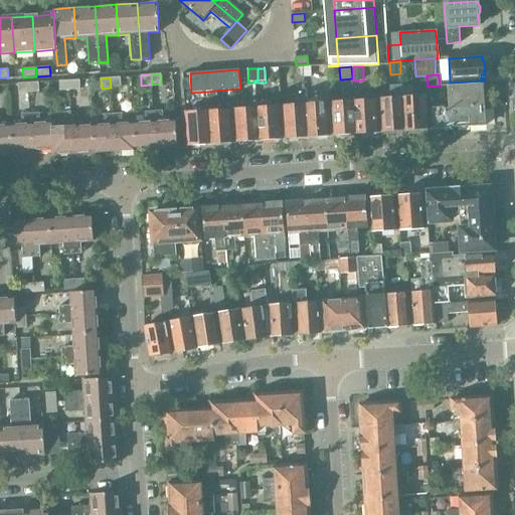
[(121,77),(110,77),(111,88),(122,87),(121,77)]
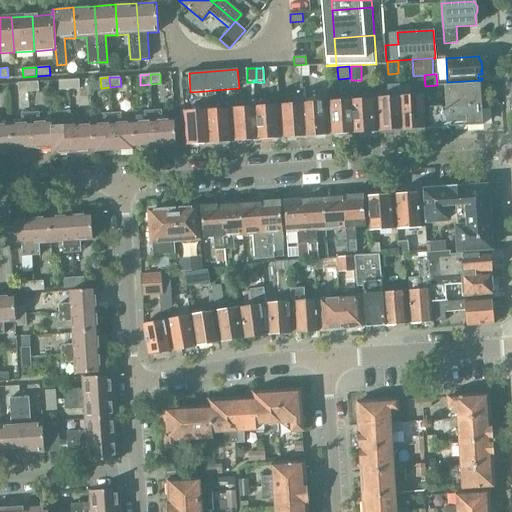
[(79,79),(69,80),(69,89),(80,88),(79,79)]
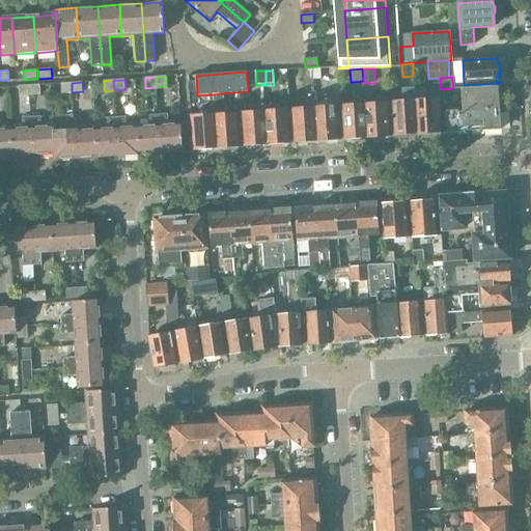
[(72,92),(72,83),(61,83),(62,92),(72,92)]
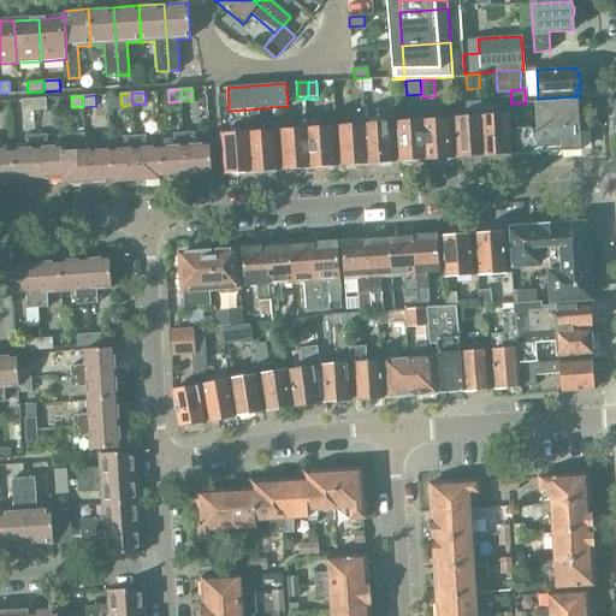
[(46,98),(34,99),(35,111),(47,111),(46,98)]
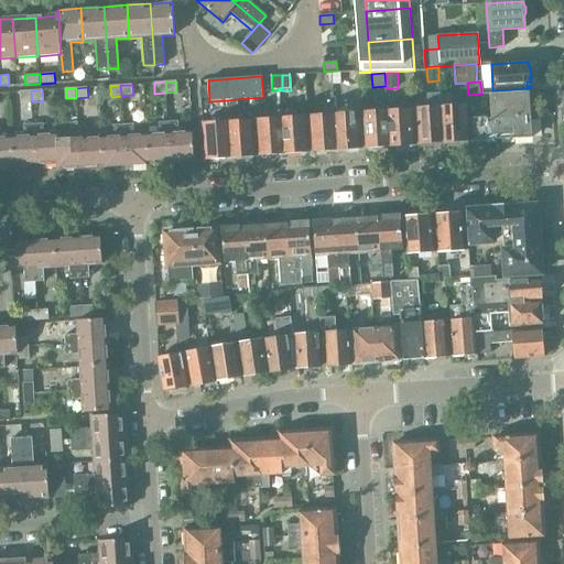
[(32,101),(31,90),(20,91),(21,102),(32,101)]
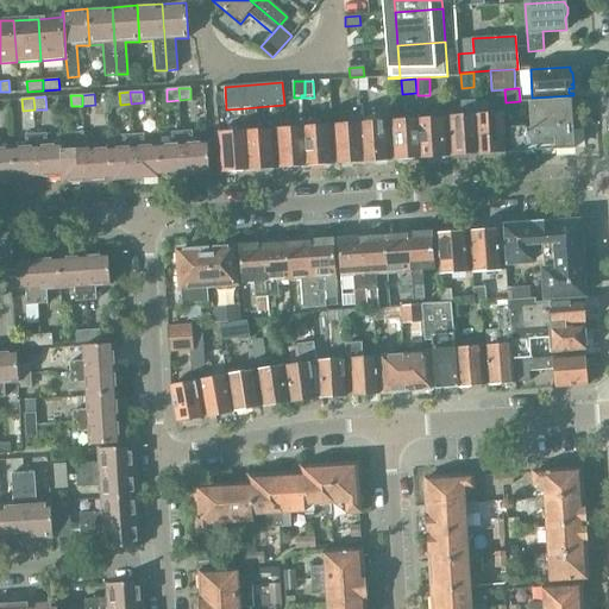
[(529,101),(531,127),(531,129),(573,126),(573,123),(576,120),(575,113),(572,111),(575,111),(575,107),(570,108),(570,101),(575,101),(573,99),(529,101)]
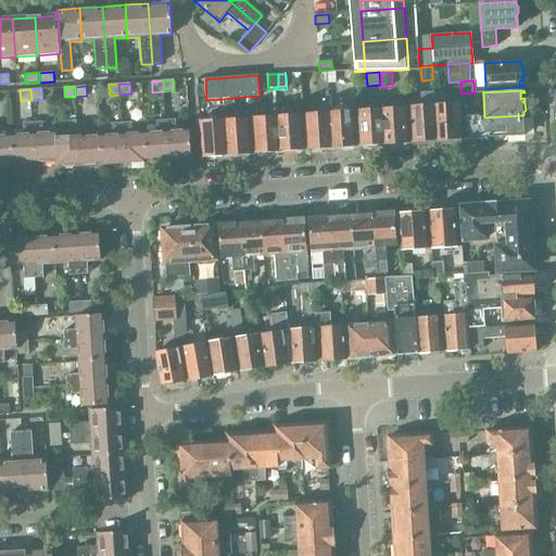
[(437,141),(434,96),(433,91),(420,92),(421,101),(425,101),(425,105),(409,105),(412,142),(415,142),(417,144),(425,144),(427,141),(437,141)]
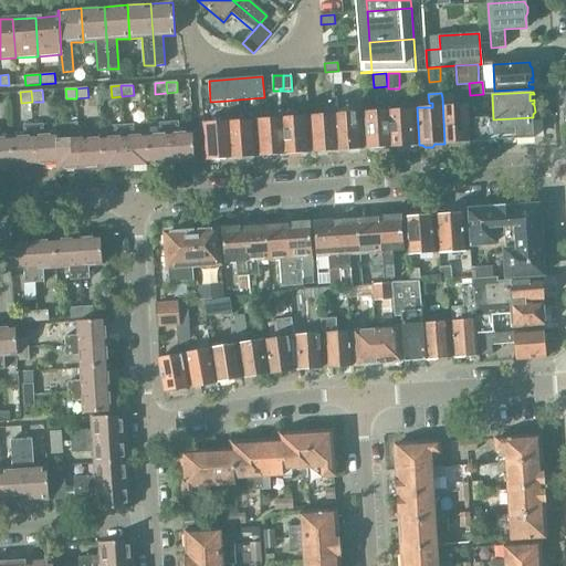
[(483,94),(470,95),(471,106),(484,105),(483,94)]
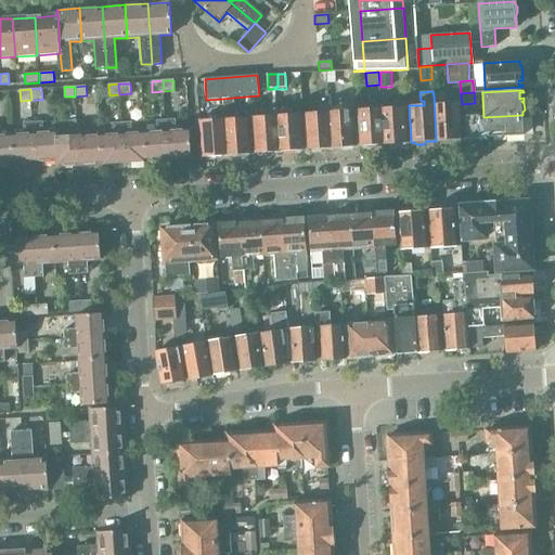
[(444,94),(434,95),(436,141),(446,140),(448,143),(455,142),(457,140),(461,139),(459,103),(444,104),(444,94)]
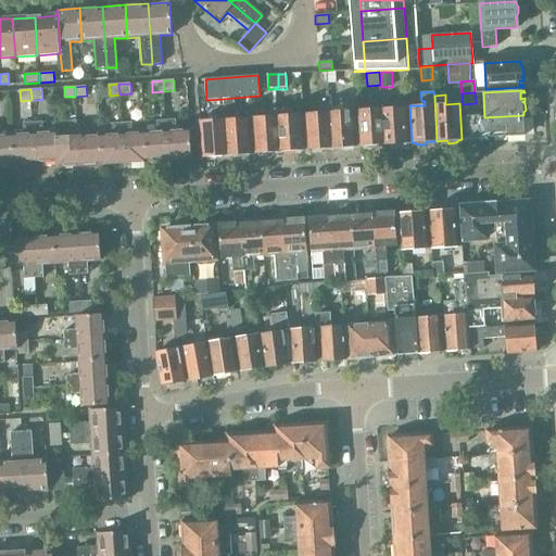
[(223,99),(225,119),(227,155),(237,154),(239,158),(248,156),(249,154),(252,153),(249,117),(236,118),(234,98),(223,99)]
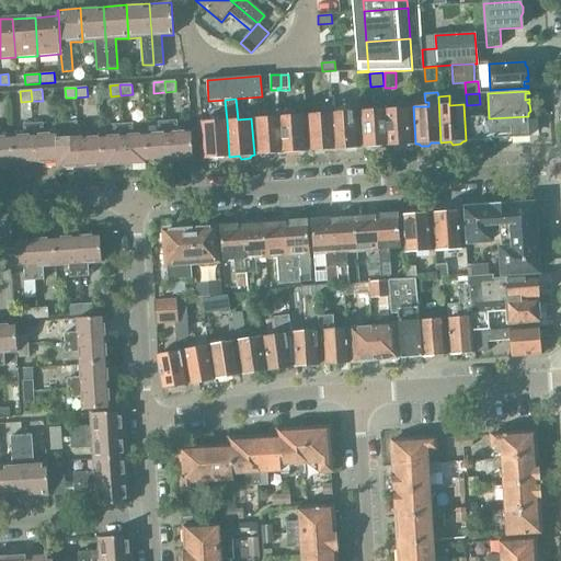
[(411,107),(386,109),(389,146),(398,145),(400,147),(409,147),(410,144),(413,144),(411,107)]
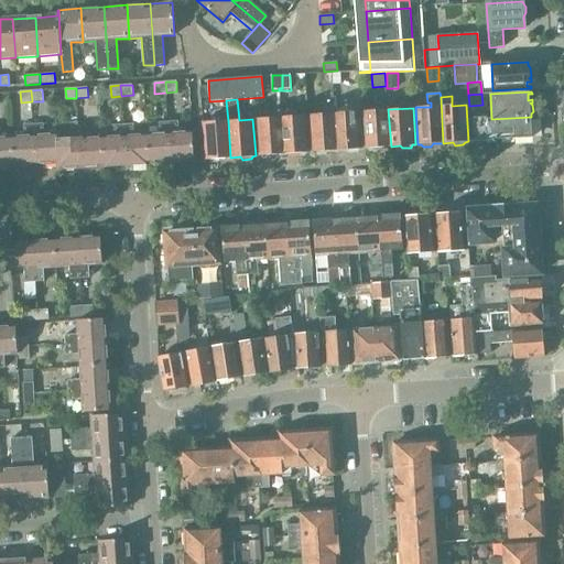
[(391,147),(388,109),(362,111),(366,148),(368,148),(370,150),(380,150),(381,147),(391,147)]
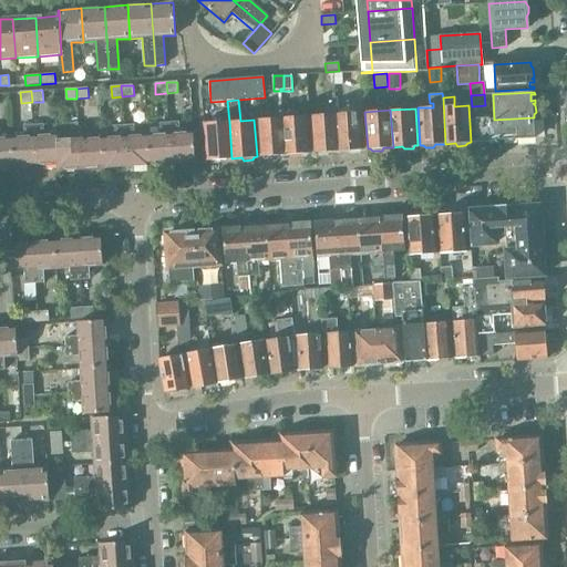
[(361,112),(337,114),(339,151),(349,151),(351,153),(360,152),(361,150),(363,150),(361,112)]
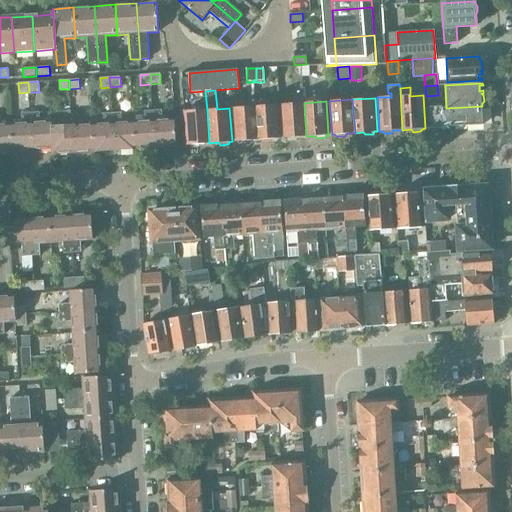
[(306,136),(304,103),(281,104),(283,138),(286,138),(288,140),(296,139),(297,137),(306,136)]
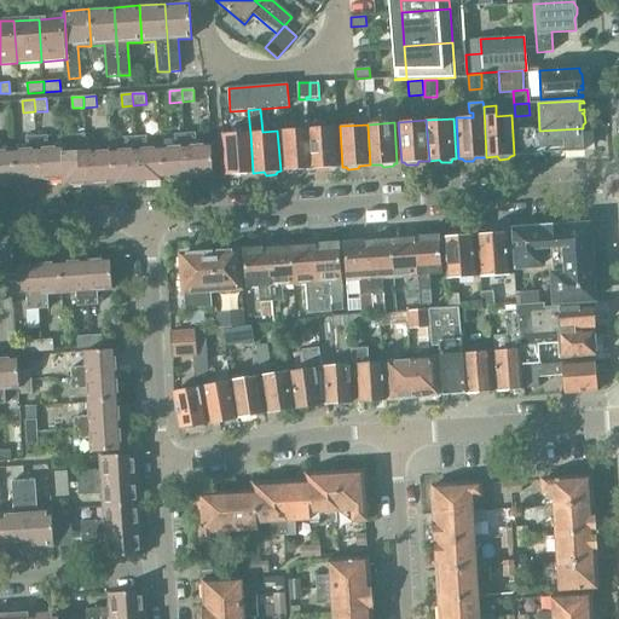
[(336,126),(308,128),(312,169),(323,168),(324,171),(335,171),(336,167),(339,167),(336,126)]
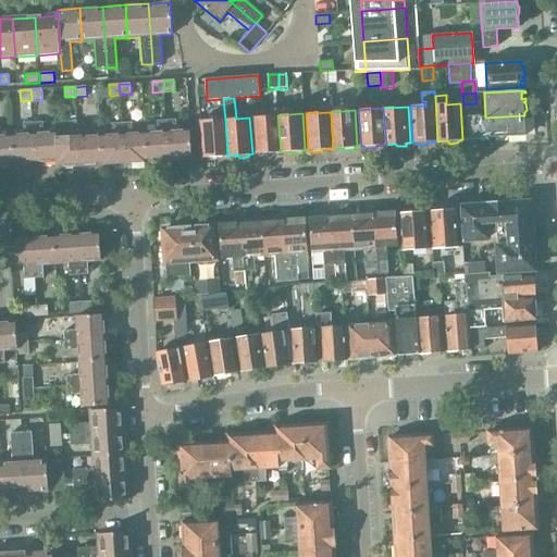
[(281,152),(277,115),(254,118),(256,153),(259,153),(260,156),(269,156),(270,152),(281,152)]
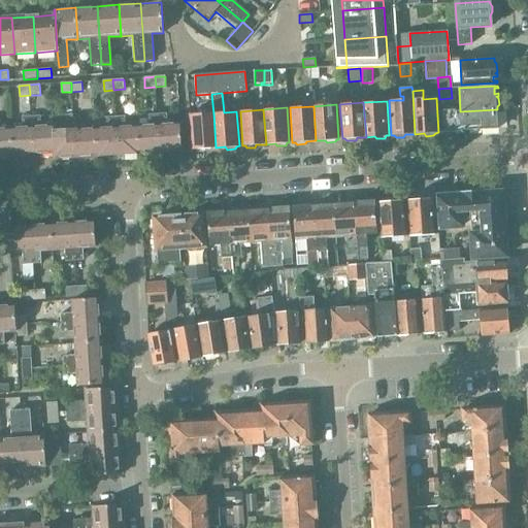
[(460,111),(460,110),(440,111),(442,132),(493,129),(493,128),(498,128),(497,109),(460,111)]
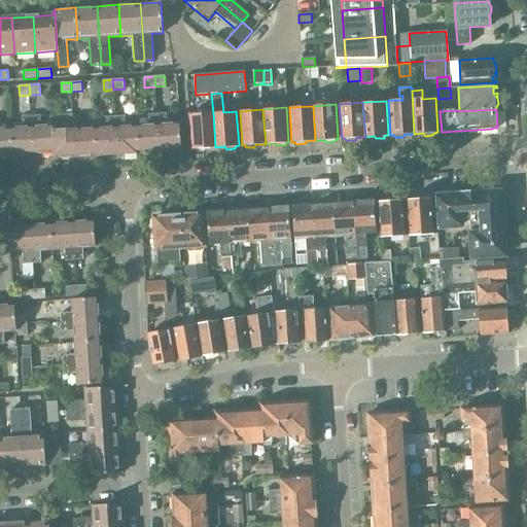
[(215,147),(213,113),(189,114),(192,149),(195,148),(197,151),(205,150),(206,148),(215,147)]
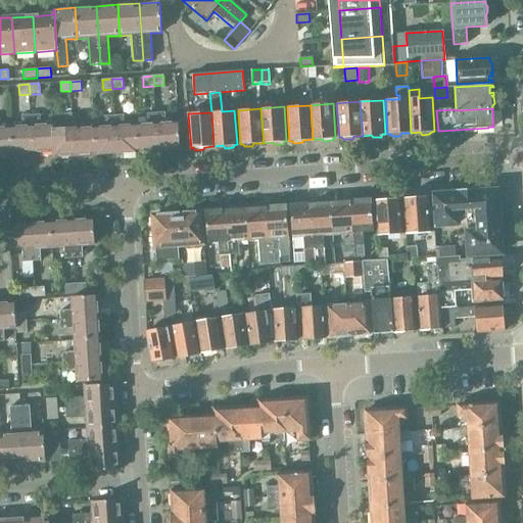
[(147,124),(136,125),(138,151),(158,150),(156,113),(147,114),(147,124)]
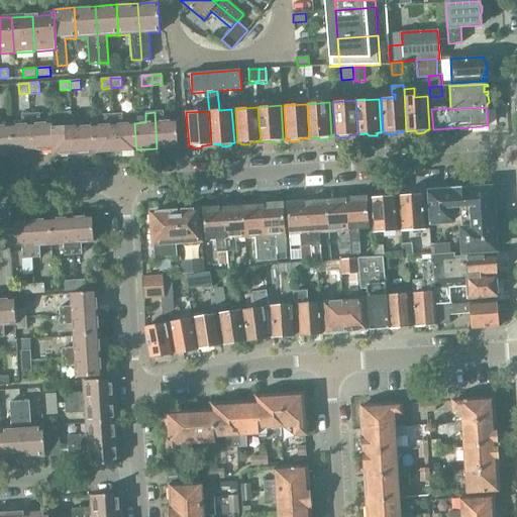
[(163,112),(154,112),(157,148),(178,147),(176,120),(164,121),(163,112)]
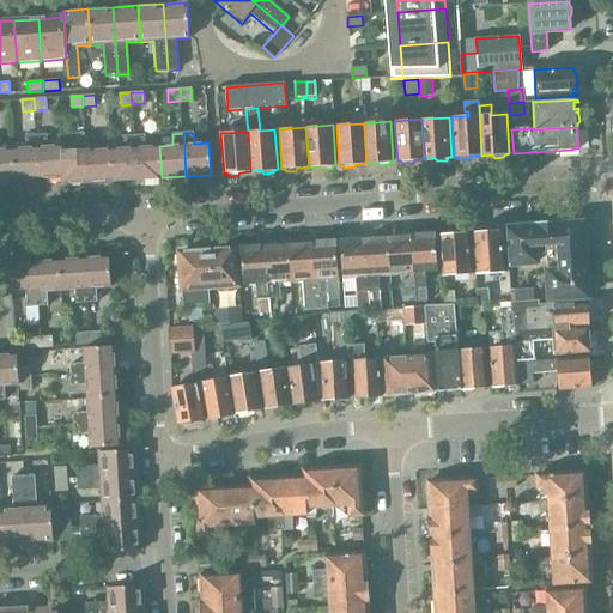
[(26,147),(13,149),(14,181),(40,178),(36,135),(25,137),(26,147)]
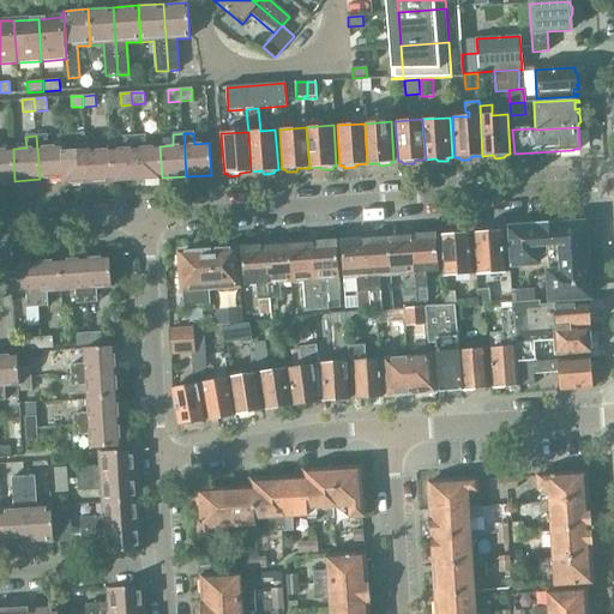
[(47,136),(36,136),(40,179),(64,178),(62,152),(61,145),(47,146),(47,136)]
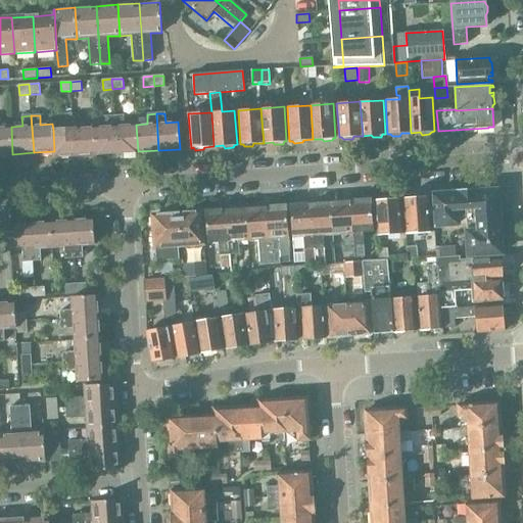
[(124,115),(114,116),(116,153),(138,151),(136,125),(124,126),(124,115)]
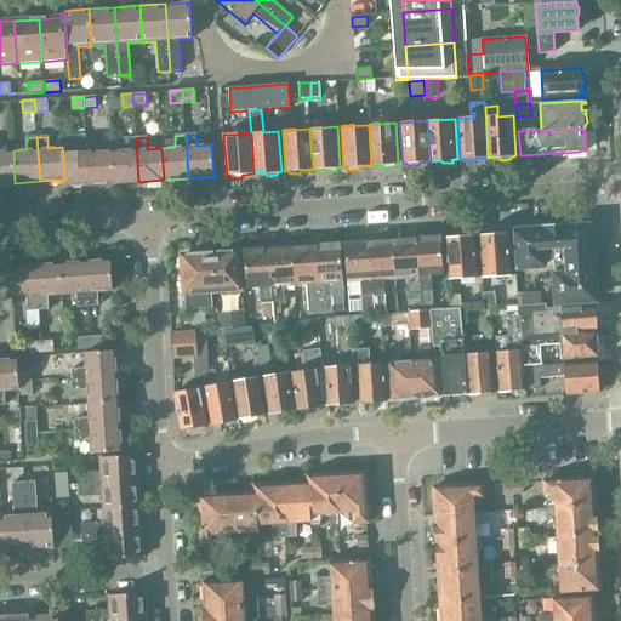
[(126,151),(112,151),(114,183),(138,182),(136,138),(125,138),(126,151)]
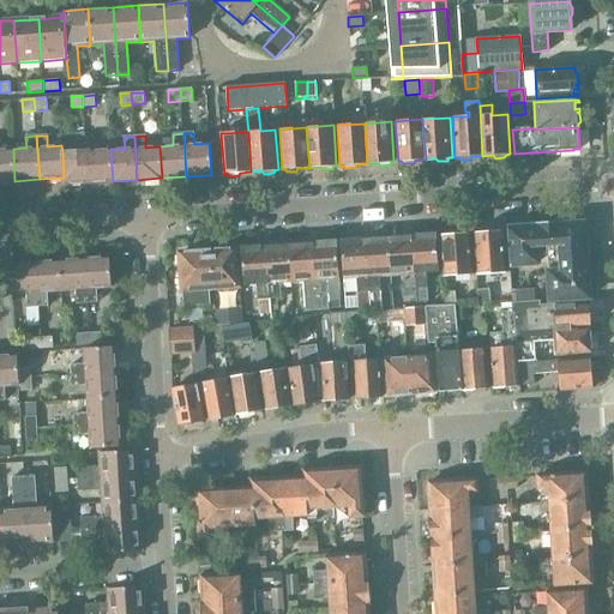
[(96,139),(85,140),(89,182),(113,181),(110,149),(97,150),(96,139)]
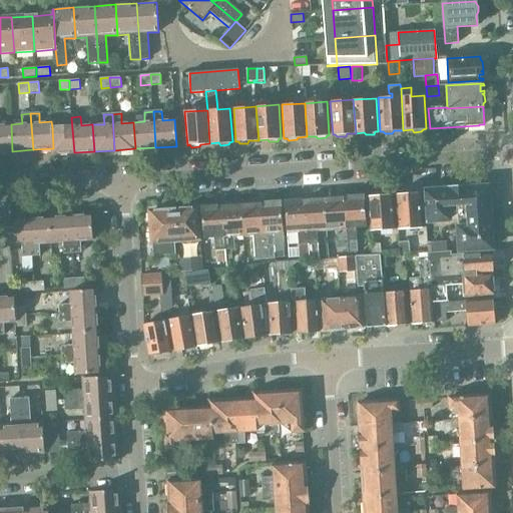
[(63,126),(52,127),(53,148),(53,154),(74,152),(71,117),(62,117),(63,126)]
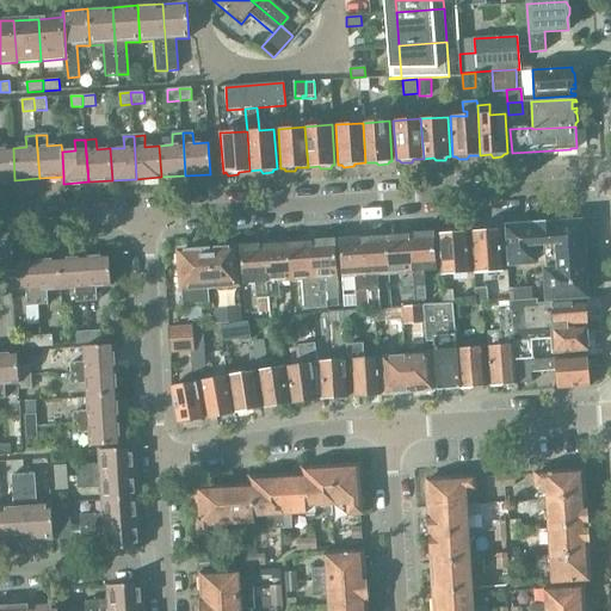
[(0,180),(14,180),(13,148),(0,148),(0,180)]
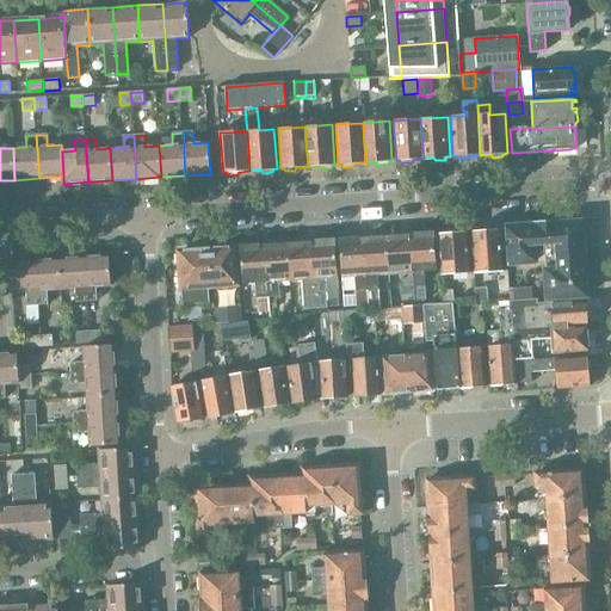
[(545,260),(545,271),(584,269),(582,258),(586,254),(585,248),(582,246),(580,222),(537,226),(538,246),(556,245),(556,260),(545,260)]
